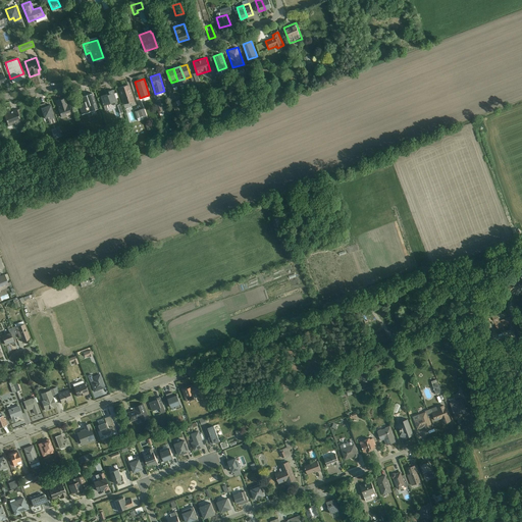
[(123,104),(134,100),(127,85),(118,88),(123,104)]
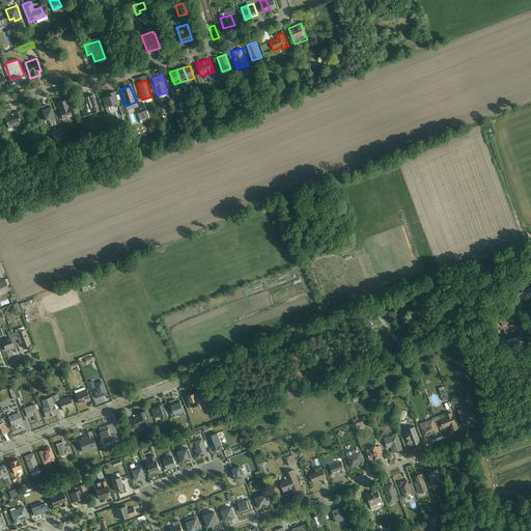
[(107,110),(119,105),(115,92),(102,96),(107,110)]
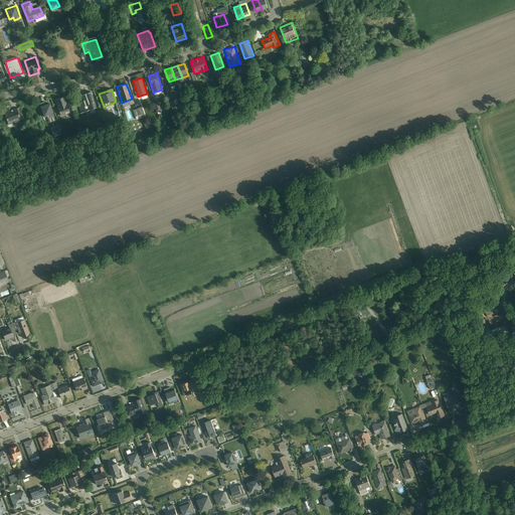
[(80,113),(97,107),(91,91),(74,97),(80,113)]
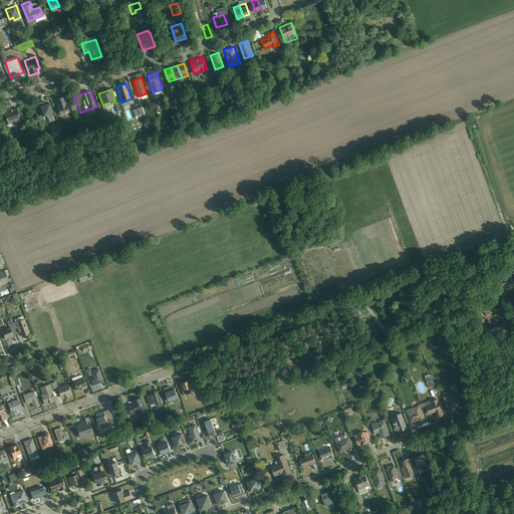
[(60,115),(69,112),(63,96),(54,99),(60,115)]
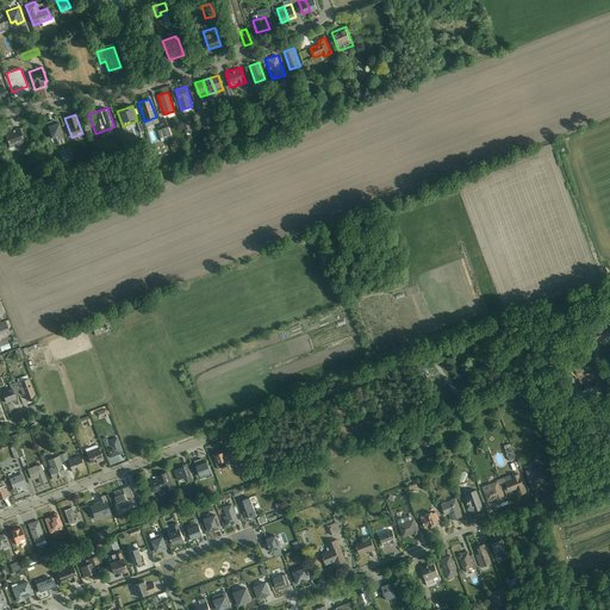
[(53,138),(63,135),(58,122),(48,125),(53,138)]
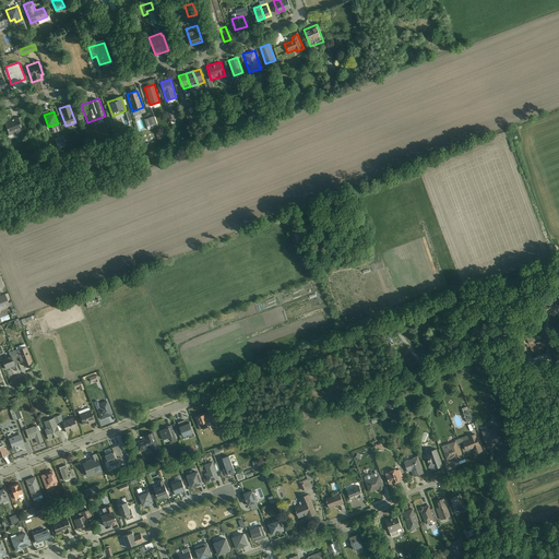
[(140,114),(134,115),(139,129),(144,128),(140,114)]
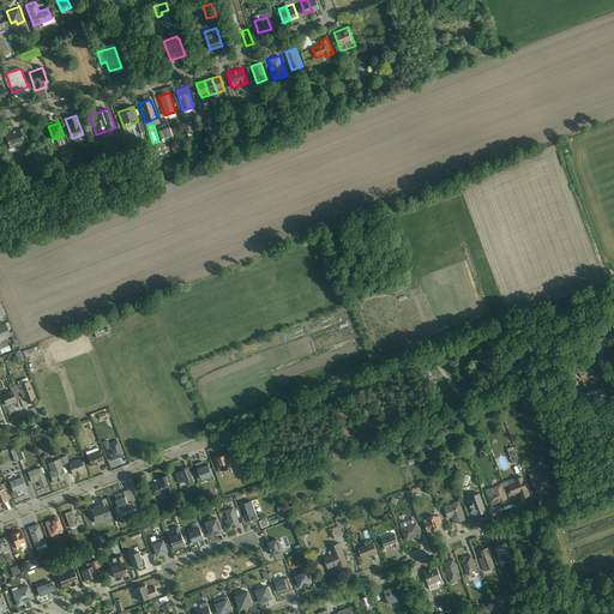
[(163,127),(157,130),(162,143),(168,140),(163,127)]
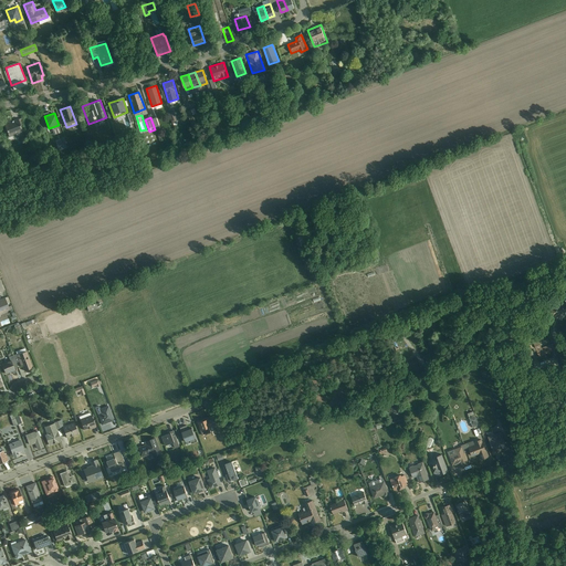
[(8,135),(22,129),(18,118),(3,124),(8,135)]
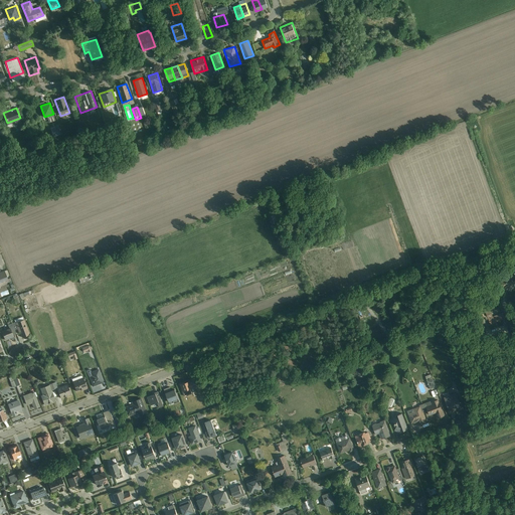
[(0,285),(8,282),(4,271),(0,272),(0,285)]
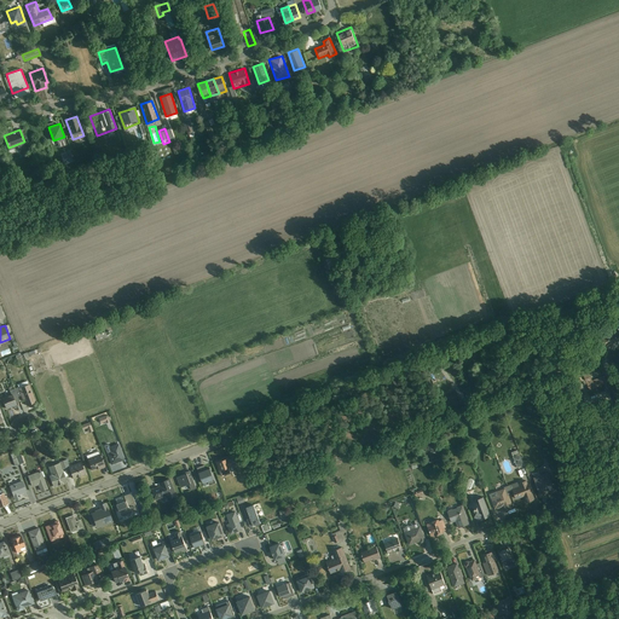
[(607,348),(618,343),(618,330),(603,337),(607,348)]
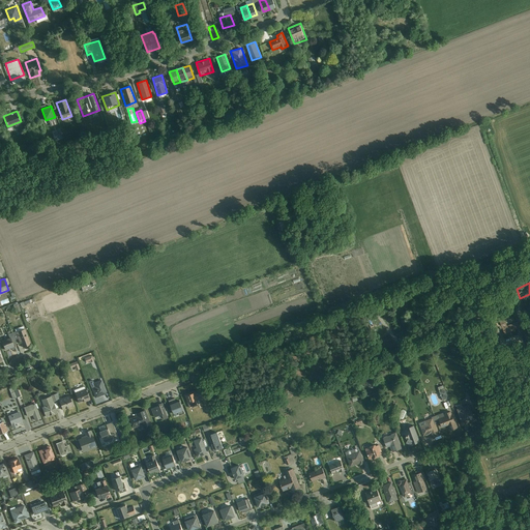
[(504,334),(520,329),(518,322),(502,327),(504,334)]
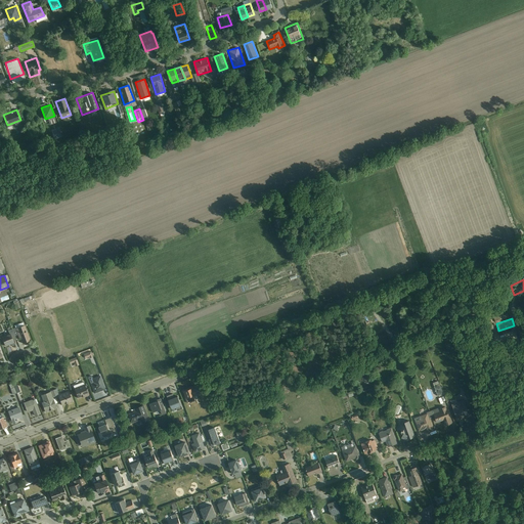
[(22,344),(31,341),(25,324),(15,329),(22,344)]
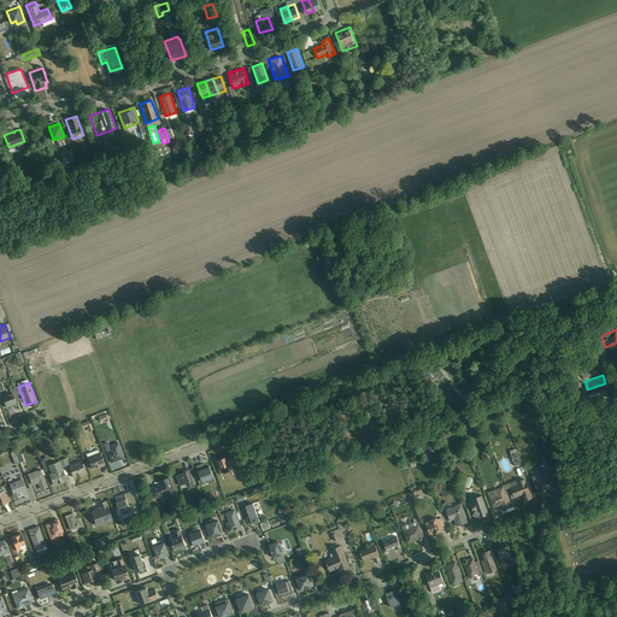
[(0,394),(6,407),(16,403),(10,389),(0,393),(0,394)]
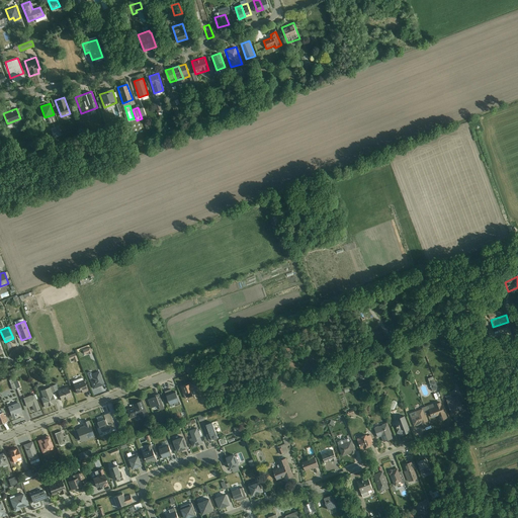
[(376,343),(385,339),(381,328),(372,331),(376,343)]
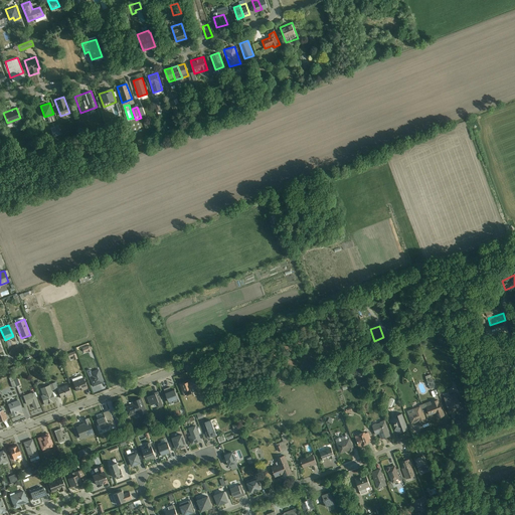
[(83,353),(92,351),(90,343),(81,346),(83,353)]
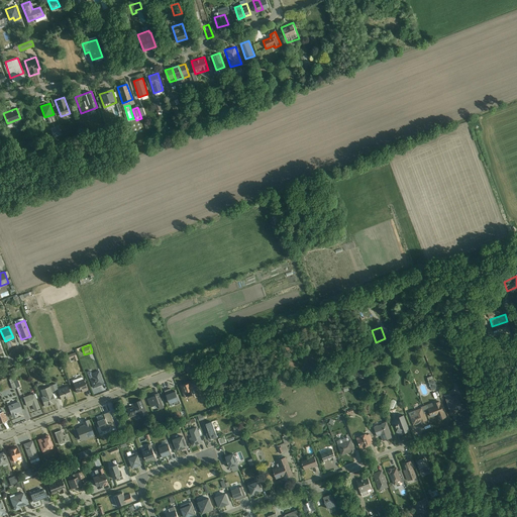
[(71,363),(78,360),(75,352),(68,355),(71,363)]
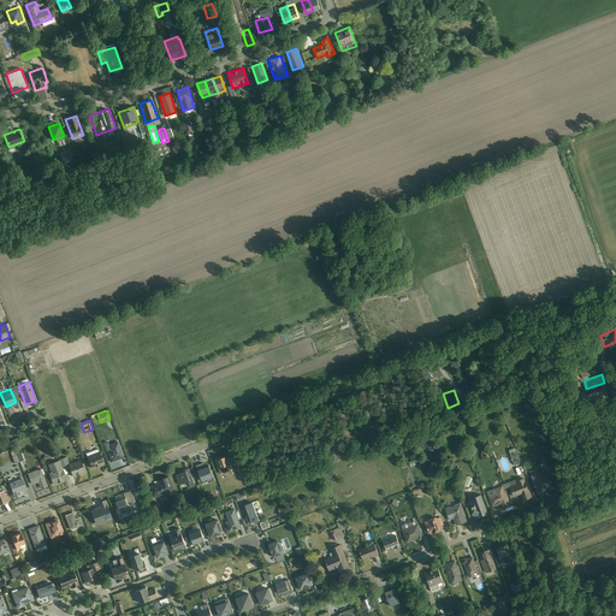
[(111,462),(124,457),(118,442),(105,446),(111,462)]
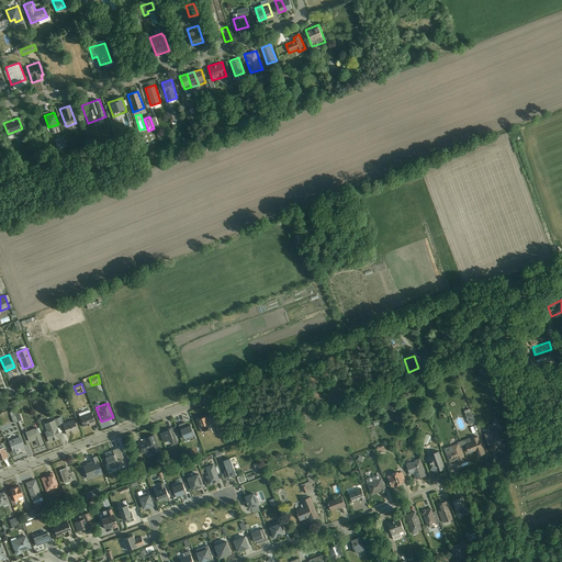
[(463,414),(464,413),(468,424),(474,423),(470,408),(463,411),(463,414)]
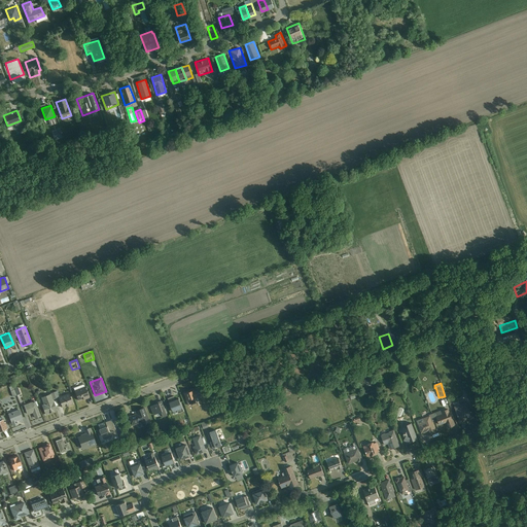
[(78,401),(89,397),(84,384),(73,388),(78,401)]
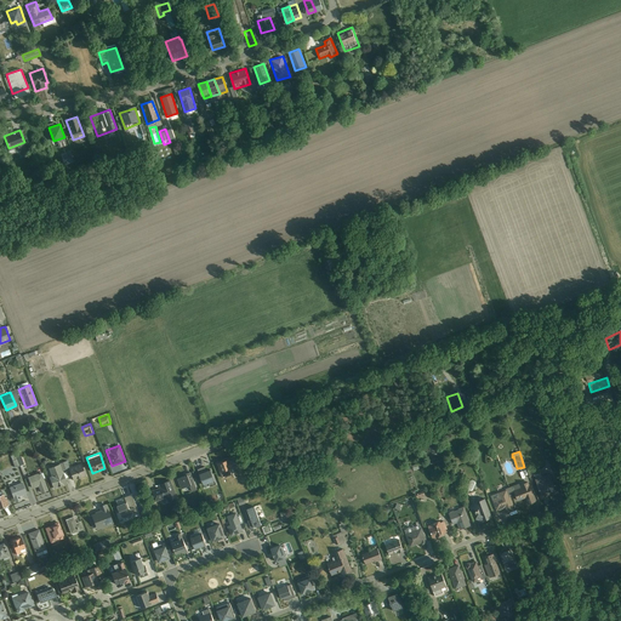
[(21,455),(17,457),(15,454),(10,456),(15,467),(24,462),(21,455)]
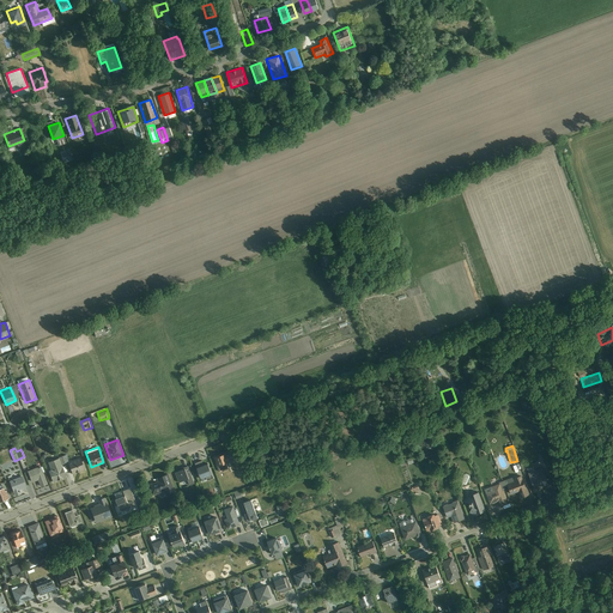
[(218,467),(236,460),(231,449),(213,456),(218,467)]
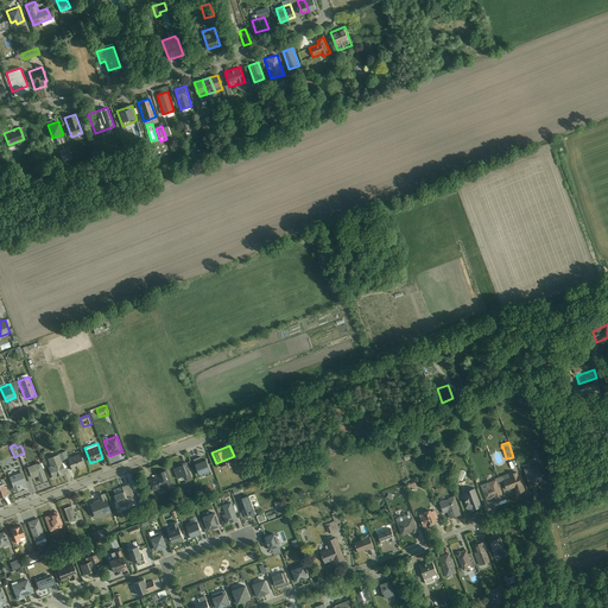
[(73,470),(84,467),(78,451),(67,456),(73,470)]
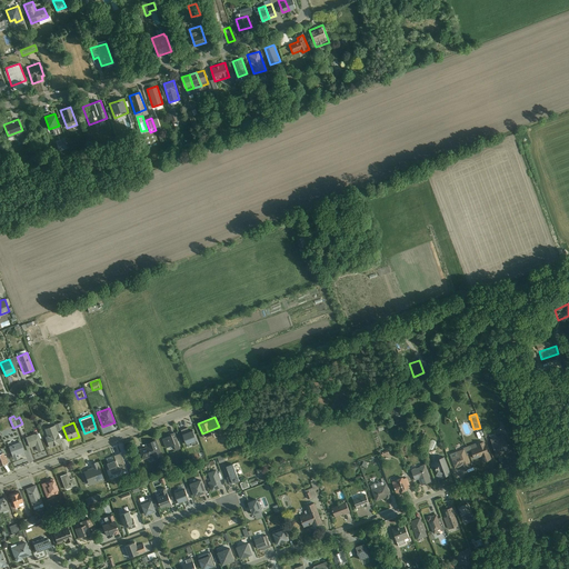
[(18,439),(25,438),(22,426),(16,427),(18,439)]
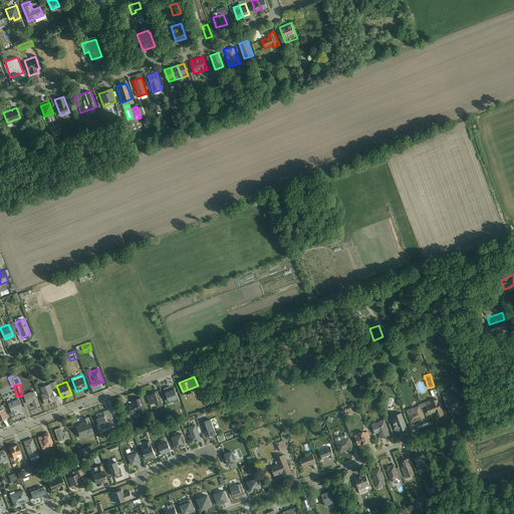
[(44,405),(56,401),(49,384),(40,388),(43,395),(40,396),(44,405)]
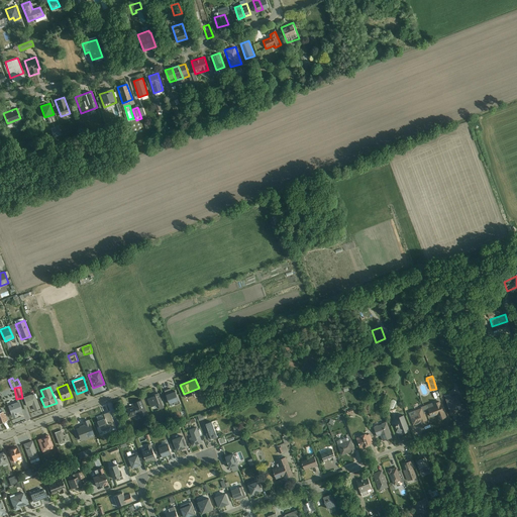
[(170,404),(179,401),(174,388),(165,391),(170,404)]
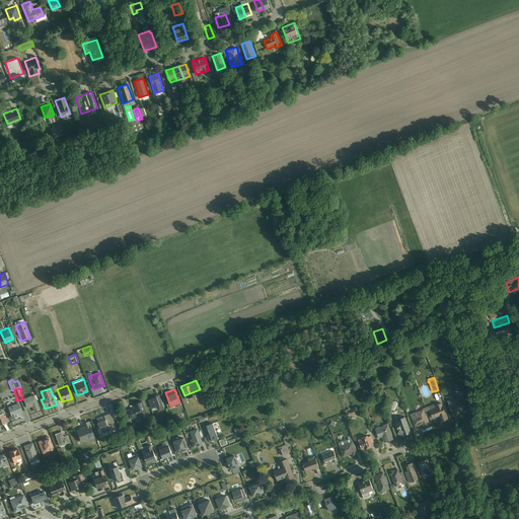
[(33,413),(41,411),(34,394),(23,398),(27,410),(31,408),(33,413)]
